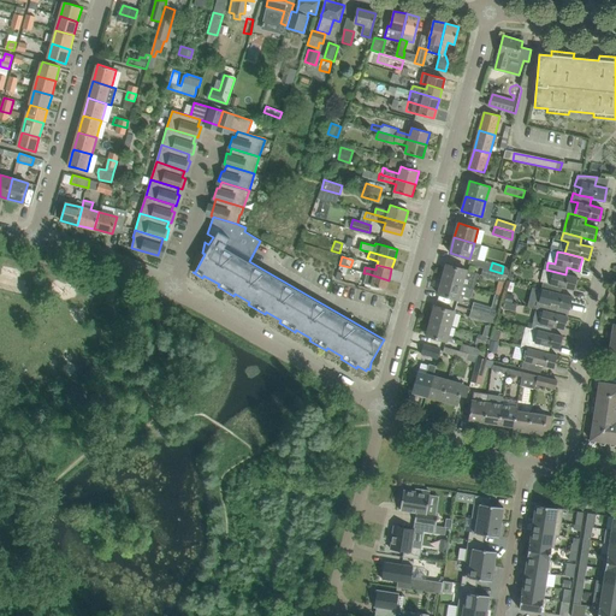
[(443,279),(473,288),(474,288),(478,273),(467,270),(458,267),(446,265),(443,279)]
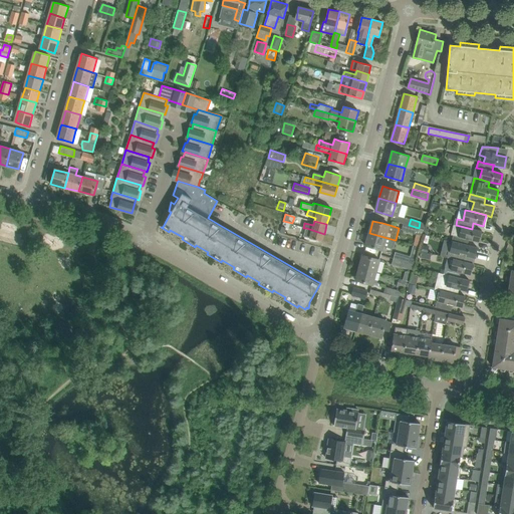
[(417,234),(419,228),(409,225),(404,224),(402,230),(417,234)]
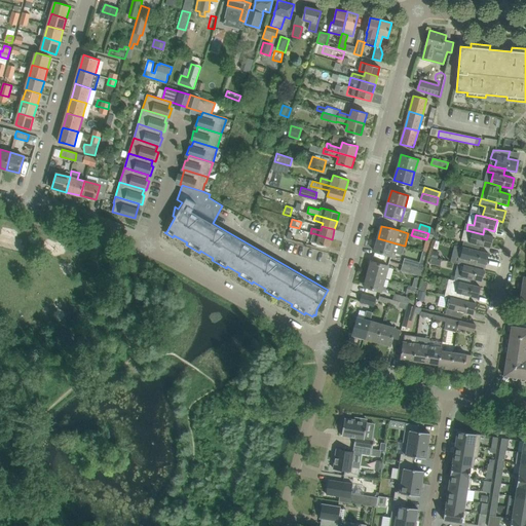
[(463,240),(462,247),(478,251),(480,245),(490,248),(493,236),(483,234),(466,230),(464,229),(461,240),(463,240)]
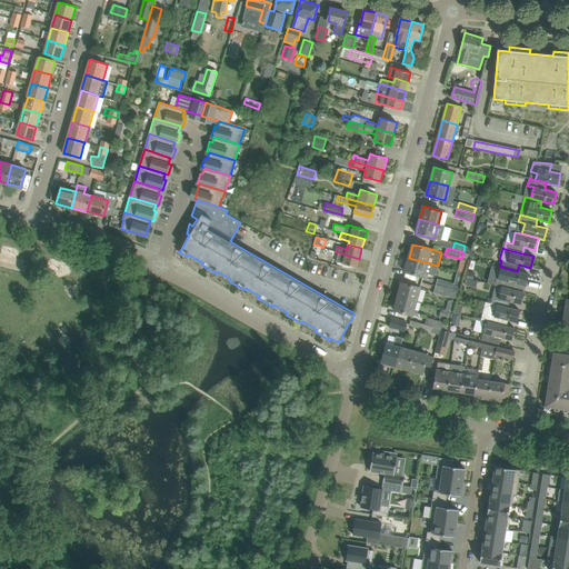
[(339,252),(336,261),(356,267),(359,259),(339,252)]
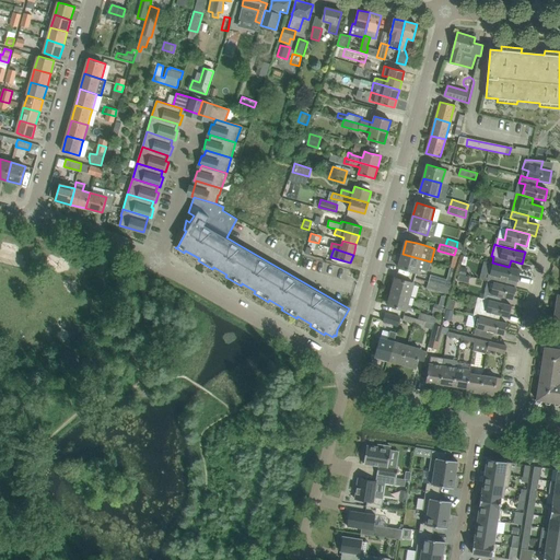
[(403,254),(398,267),(417,272),(418,268),(428,271),(430,261),(403,254)]
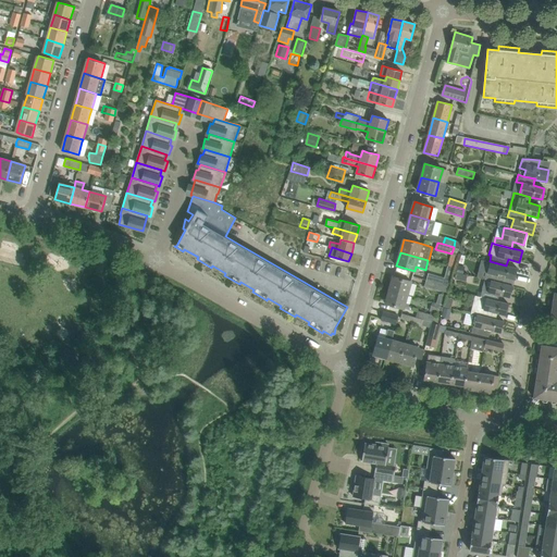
[(490,261),(485,280),(502,283),(504,277),(515,280),(518,268),(506,265),(490,261)]
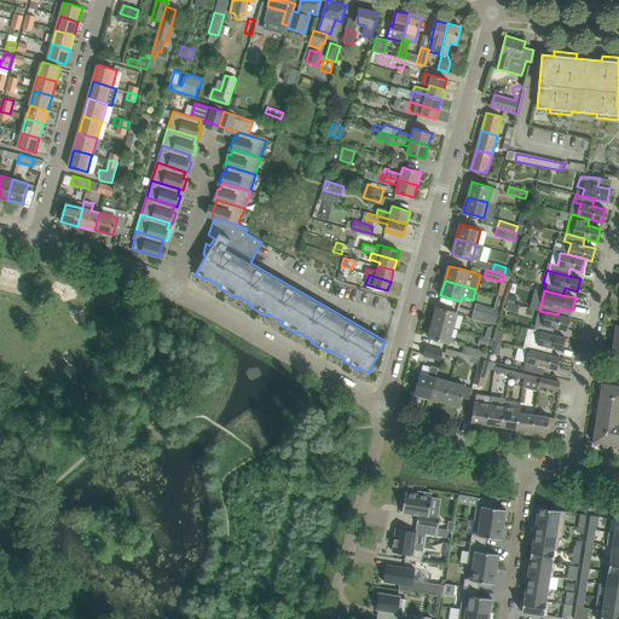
[(476,304),(474,311),(492,317),(495,310),(476,304)]
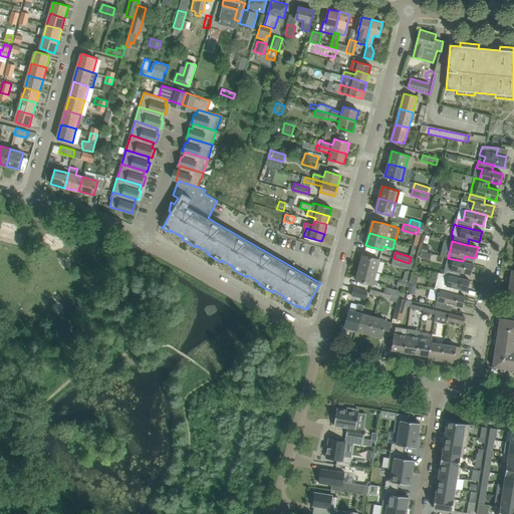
[(363,255),(359,268),(376,272),(379,260),(372,258),(363,255)]
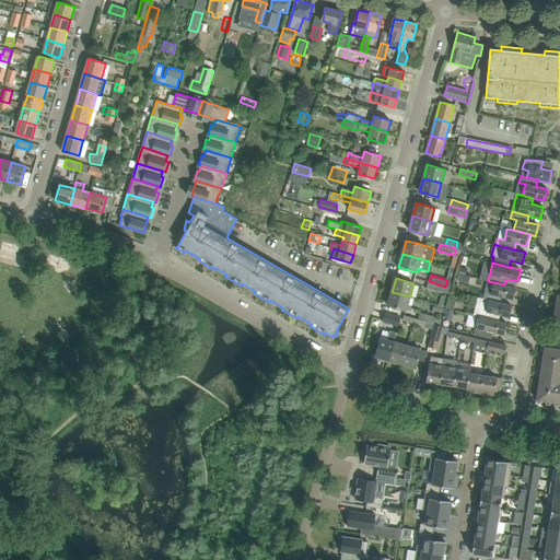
[(443,293),(445,287),(429,281),(427,288),(443,293)]
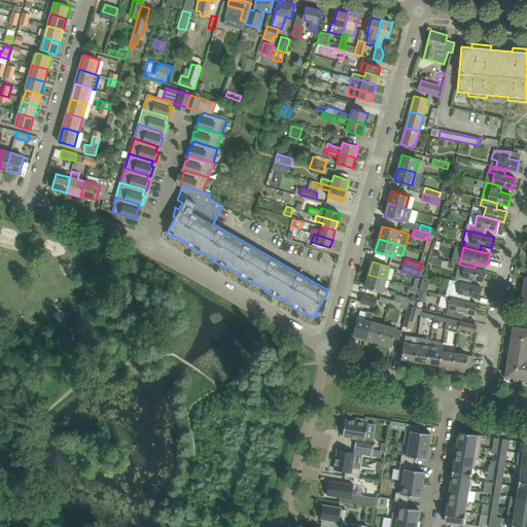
[(456,275),(455,281),(470,285),(472,279),(483,281),(486,271),(464,266),(462,276),(456,275)]
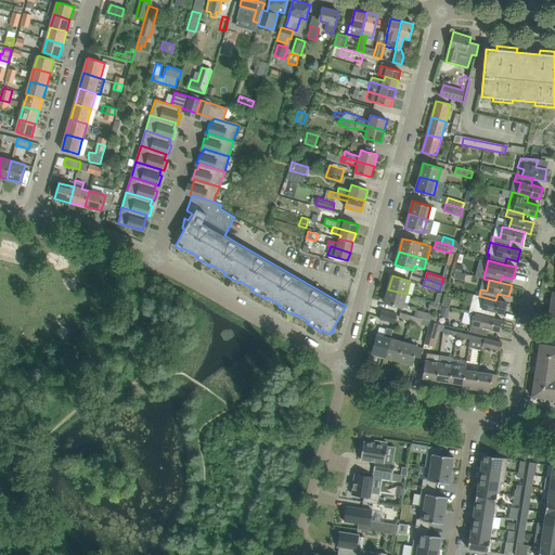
[(402,308),(407,294),(388,289),(385,302),(395,306),(402,308)]
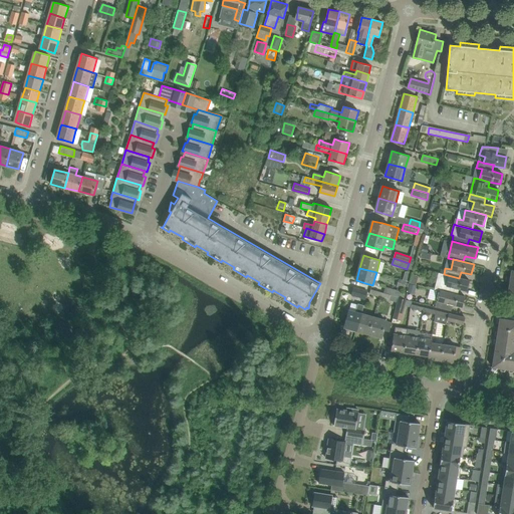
[(435,289),(437,290),(455,294),(457,288),(467,291),(469,280),(459,278),(444,274),(439,273),(435,289)]
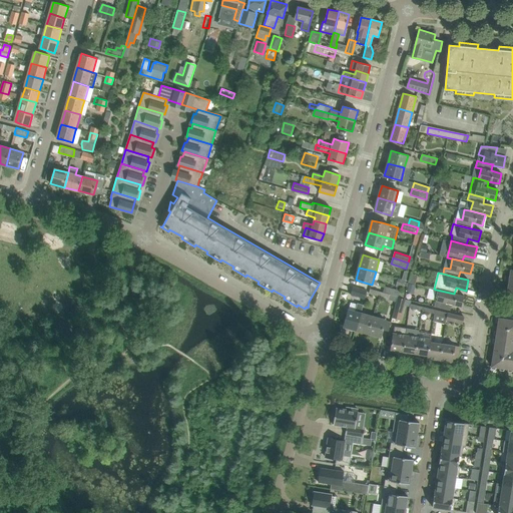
[(406,287),(408,281),(402,280),(398,279),(396,285),(406,287)]
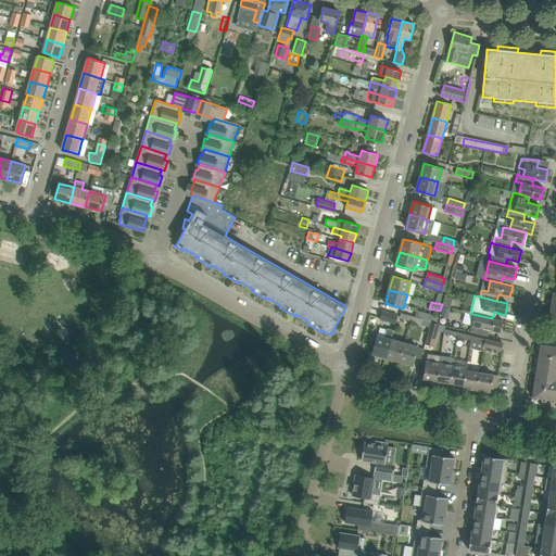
[(555,305),(552,305),(551,313),(547,312),(547,315),(545,315),(545,317),(555,319),(555,318),(555,305)]
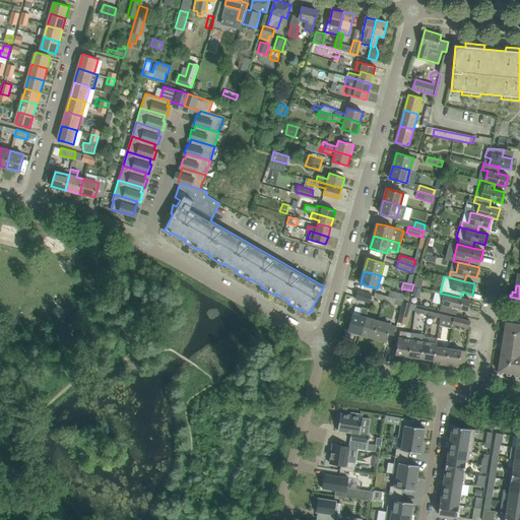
[(419,297),(421,288),(414,286),(412,296),(419,297)]
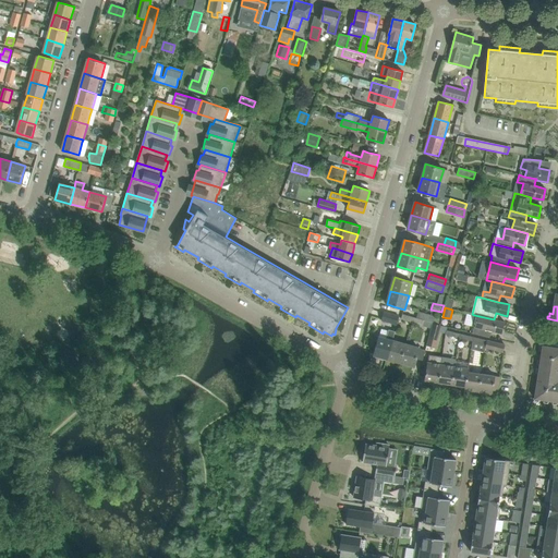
[(432,328),(433,324),(435,316),(419,312),(416,318),(402,314),(401,319),(432,328)]
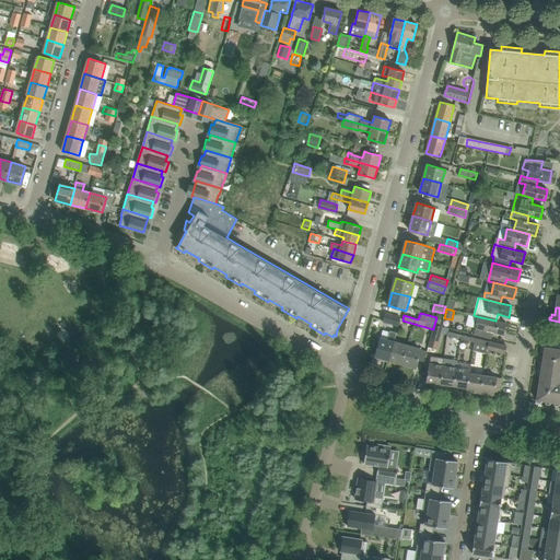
[(400,317),(386,314),(384,322),(398,325),(400,317)]
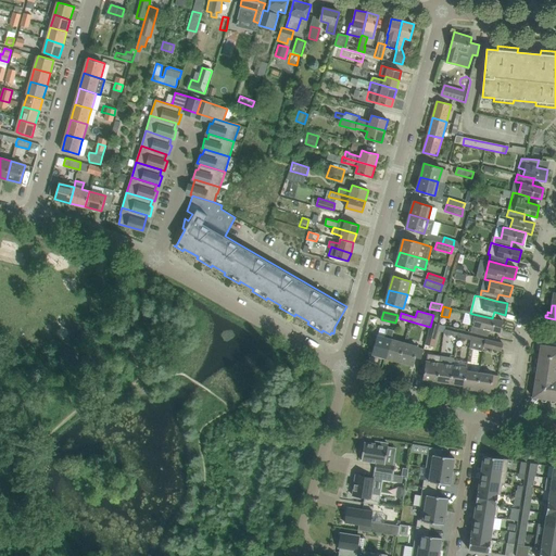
[(503,320),(492,318),(472,314),(470,325),(472,326),(471,332),(488,337),(489,330),(501,332),(503,320)]
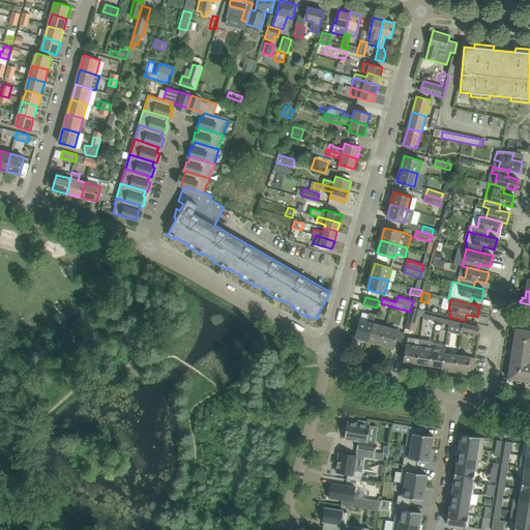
[(419,310),(411,307),(410,312),(408,321),(415,323),(419,310)]
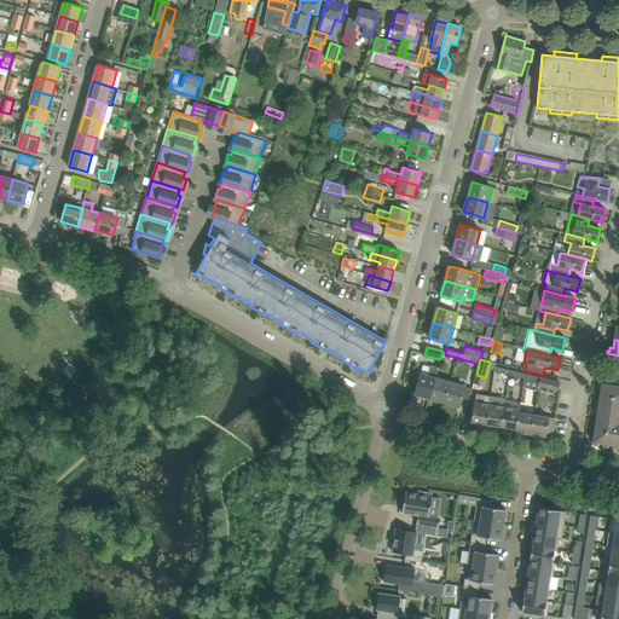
[(421,374),(415,394),(429,398),(435,379),(435,377),(438,368),(431,365),(428,376),(421,374)]
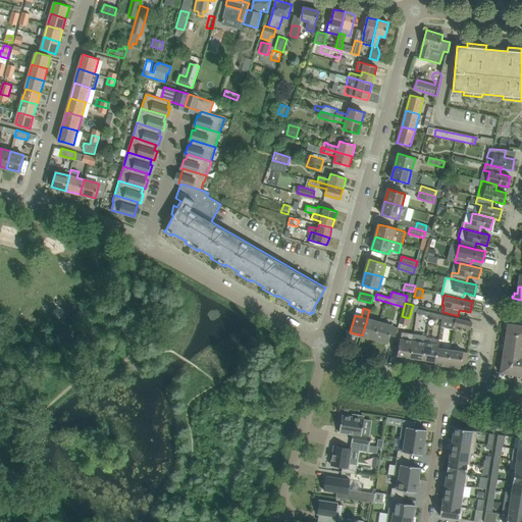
[(367,319),(362,335),(375,338),(379,321),(367,318),(367,319)]
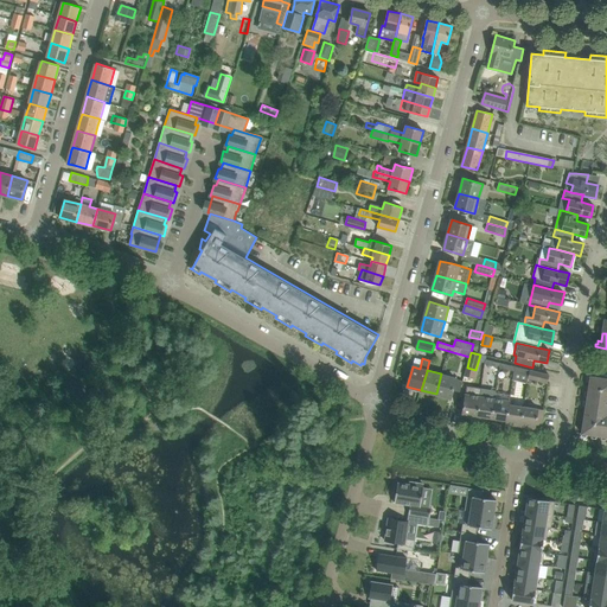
[(550,376),(530,370),(529,375),(528,378),(534,379),(548,383),(550,376)]
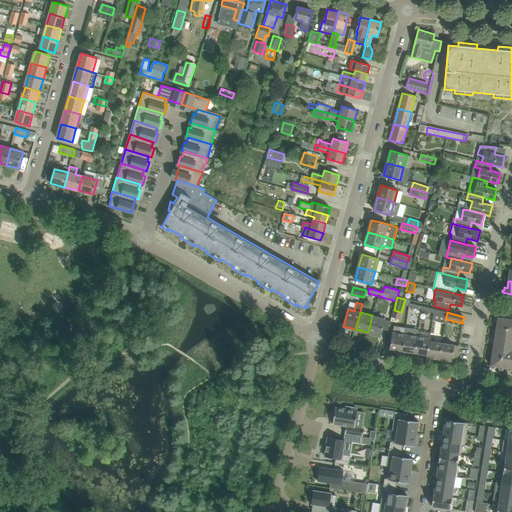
[(372,315),(368,332),(380,336),(385,318),(372,315)]
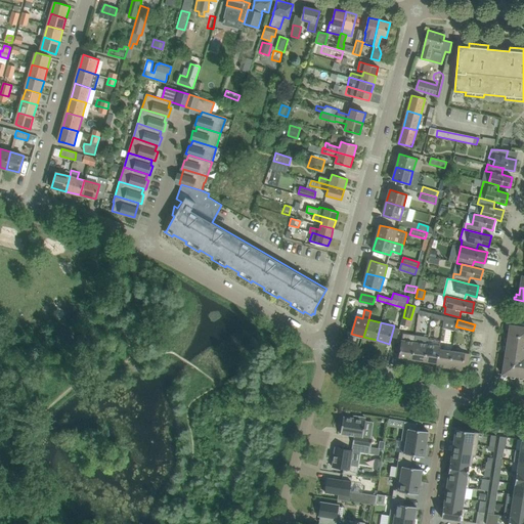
[(49,330),(58,334),(60,329),(51,324),(49,330)]
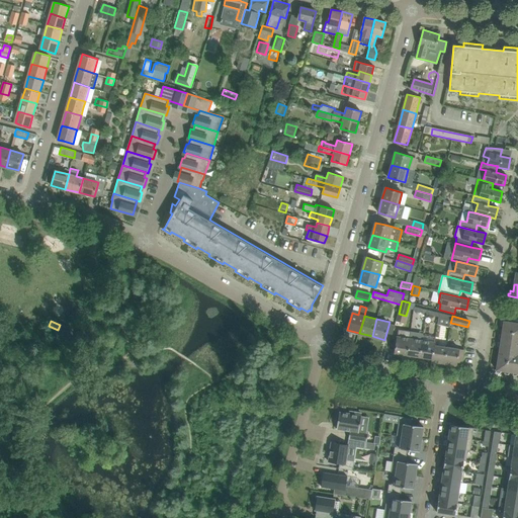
[(517,323),(504,322),(497,369),(517,372),(517,323)]
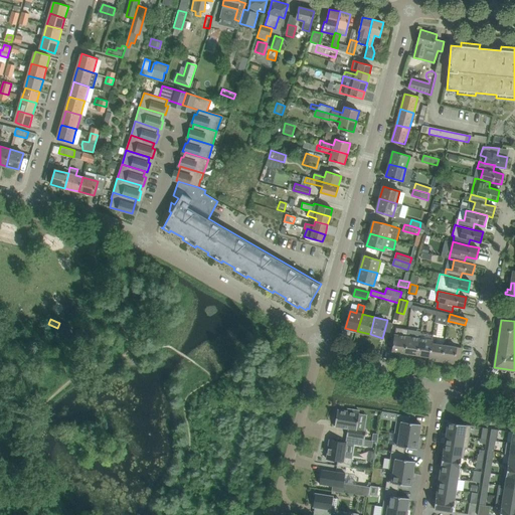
[(58,331),(57,332),(66,337),(68,334),(69,332),(60,327),(58,331)]
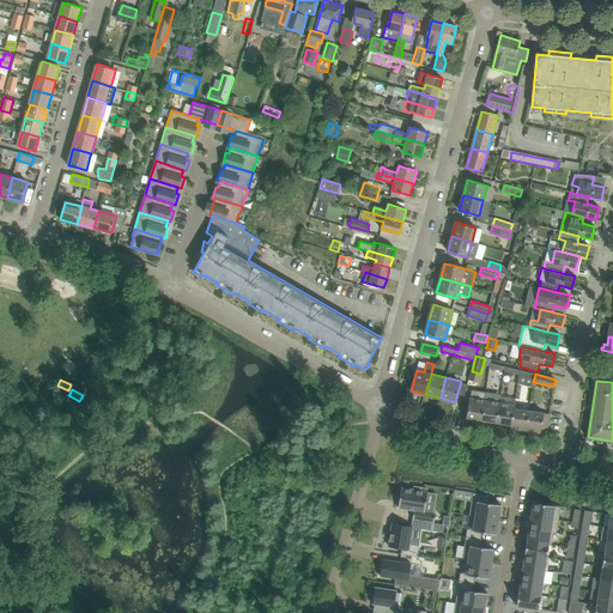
[(466,418),(481,420),(485,400),(486,392),(471,389),(466,418)]
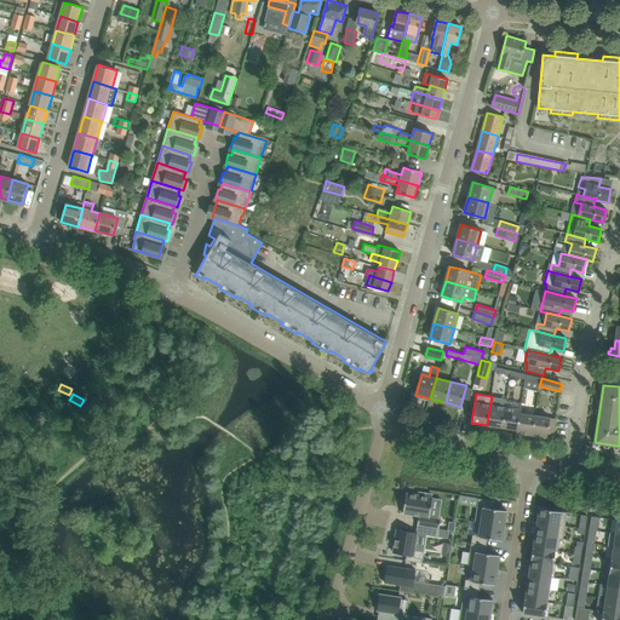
[(506,401),(505,407),(503,428),(517,430),(520,413),(522,403),(506,401)]
